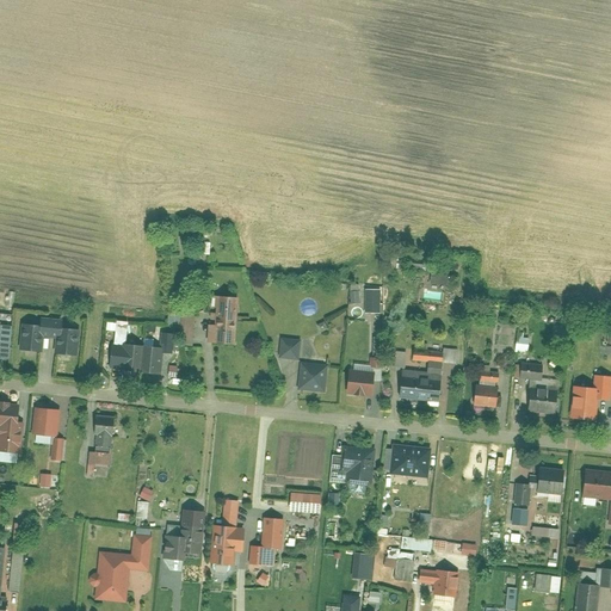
[(197,242),(196,253),(210,254),(211,244),(197,242)]
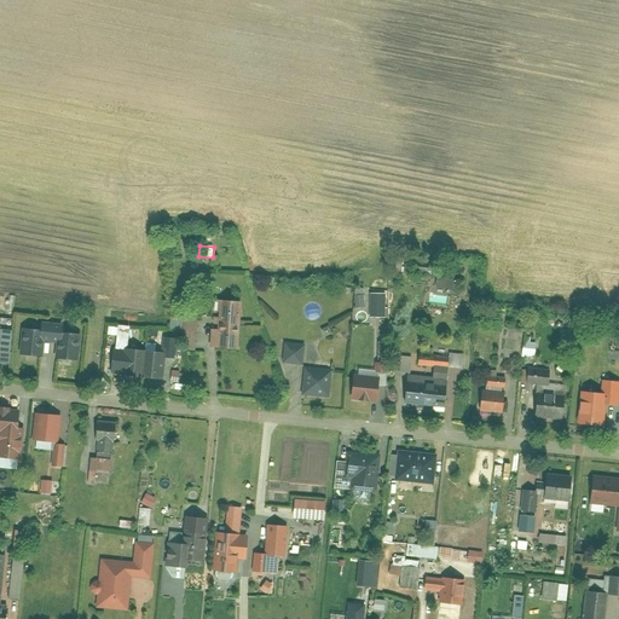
[(438,273),(437,288),(456,290),(457,275),(438,273)]
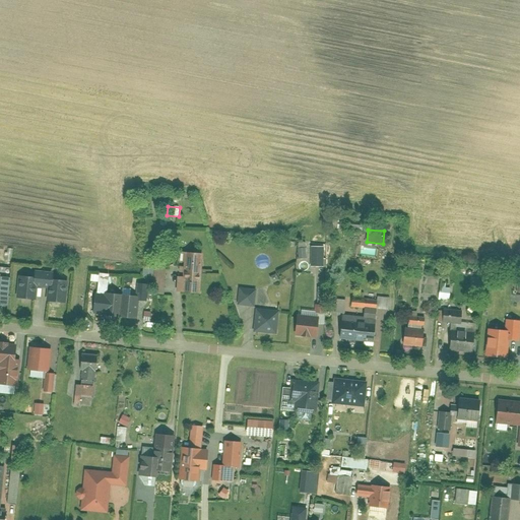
[(177,293),(200,294),(203,255),(179,253),(177,293)]
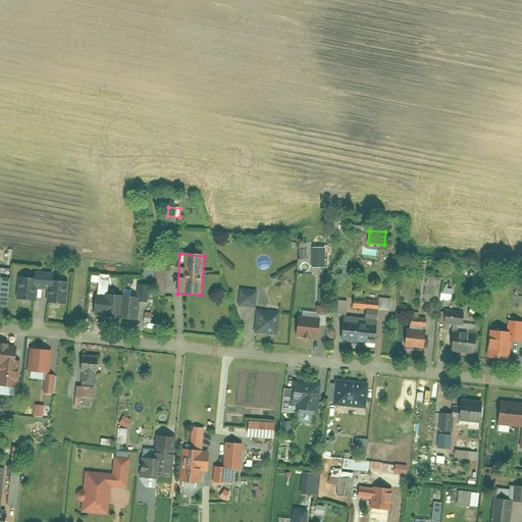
[(154,269),(153,295),(165,295),(166,269),(154,269)]
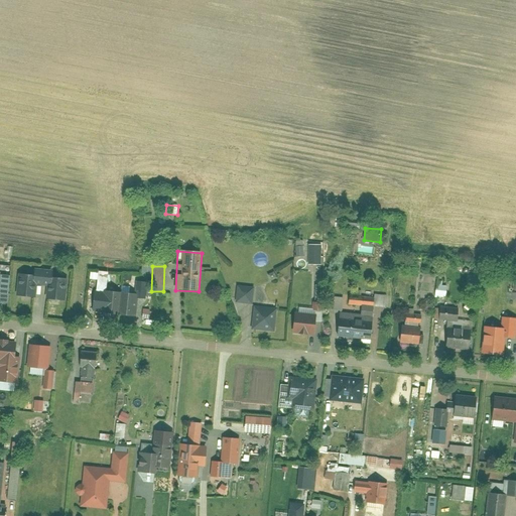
[(36,296),(37,283),(50,284),(48,301),(63,302),(66,277),(57,277),(57,274),(38,273),(38,272),(18,271),(16,294),(36,296)]
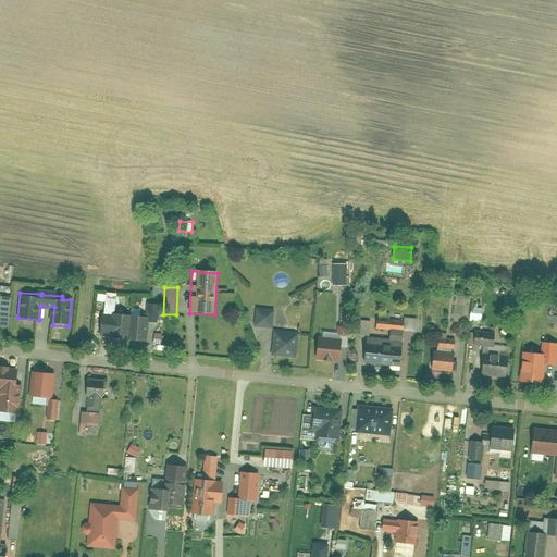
[(103,293),(101,319),(112,320),(115,294),(103,293)]
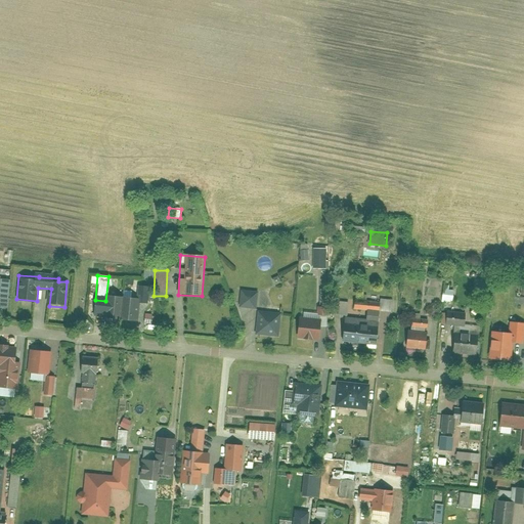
[(0,306),(2,296),(8,297),(10,279),(1,278),(0,285),(0,306)]
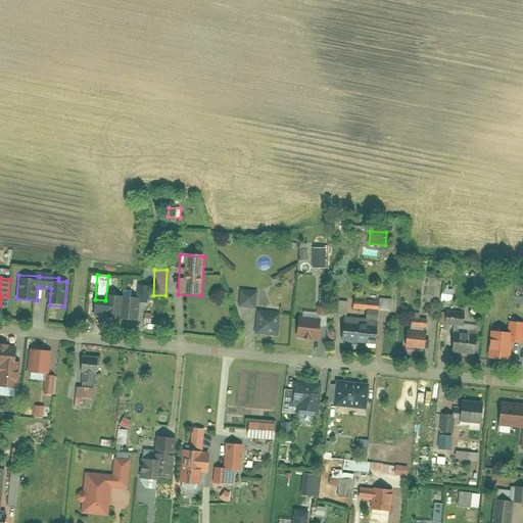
[(240,304),(256,305),(257,290),(241,288),(240,304)]
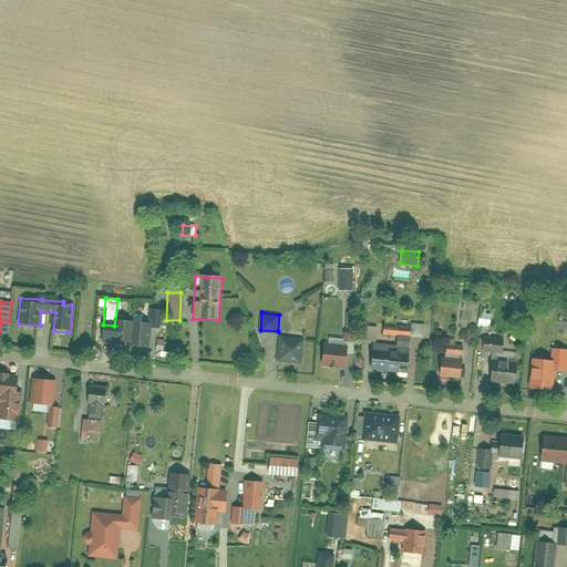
[(115,319),(113,343),(151,347),(153,322),(115,319)]
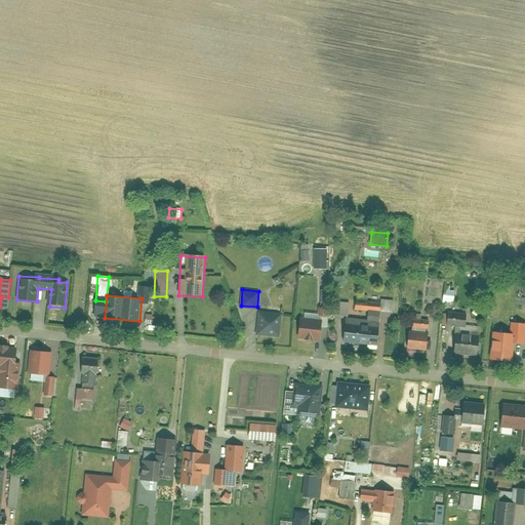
[(347,344),(379,348),(384,314),(398,316),(400,304),(388,301),(387,306),(360,303),(359,312),(371,313),(370,323),(354,321),(356,306),(344,304),(341,318),(350,319),(347,344)]
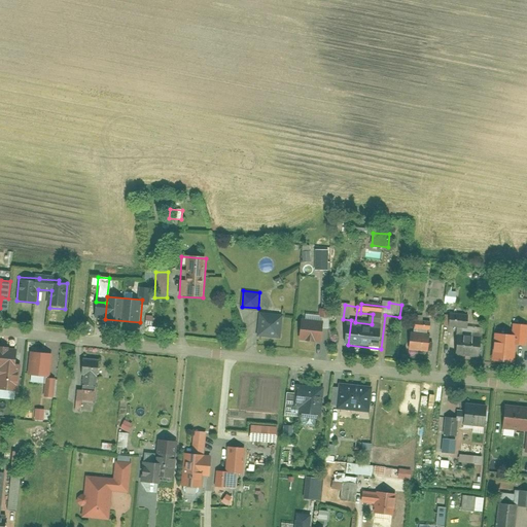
[(299,339),(321,341),(322,329),(327,330),(329,310),(320,309),(320,320),(301,318),(299,339)]
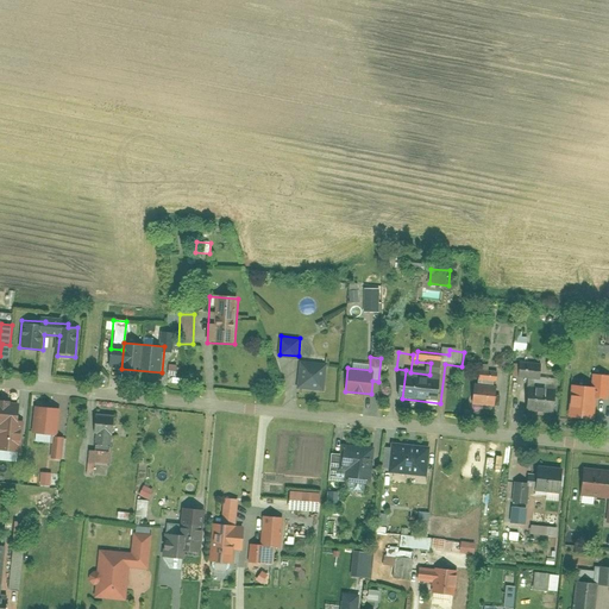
[(532,410),(556,413),(559,378),(546,377),(547,363),(525,360),(522,376),(535,377),(532,410)]
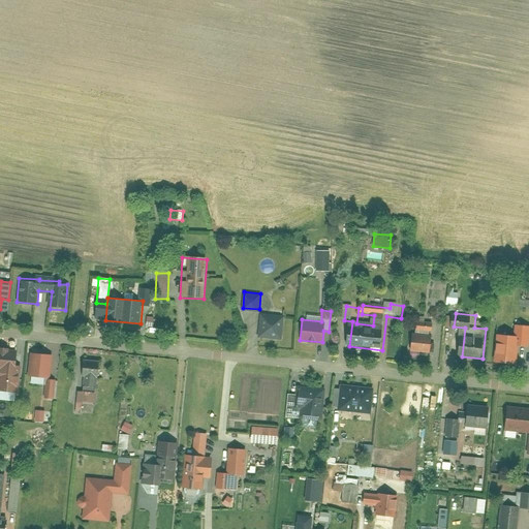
[(261,338),(284,340),(287,317),(265,314),(261,338)]
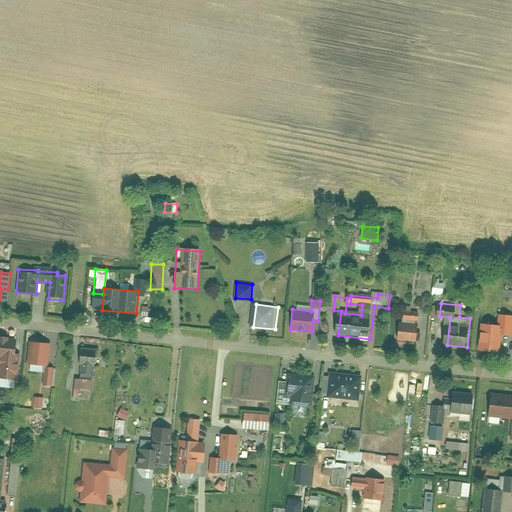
[(415,339),(420,310),(406,308),(404,317),(399,317),(396,336),(415,339)]
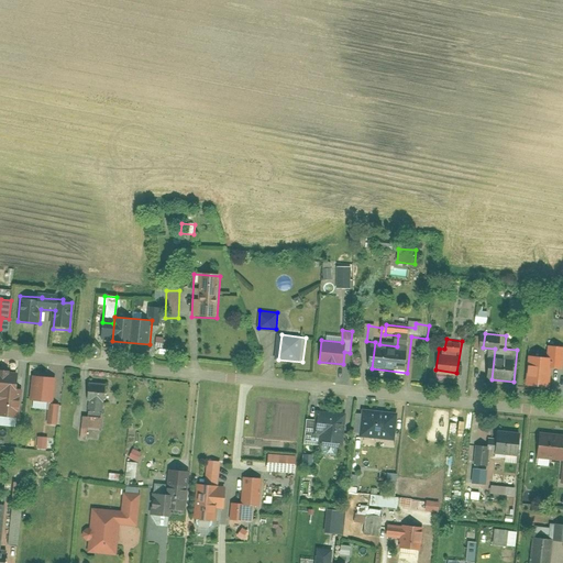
[(550,359),(549,367),(561,368),(562,351),(562,348),(549,346),(547,359),(550,359)]
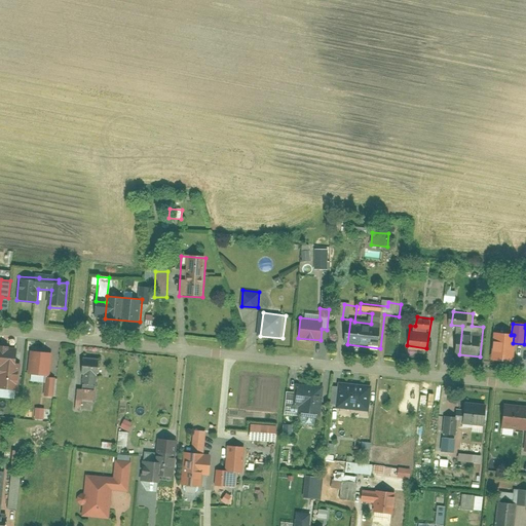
[(492,360),(512,362),(513,343),(514,335),(511,335),(494,334),(492,360)]
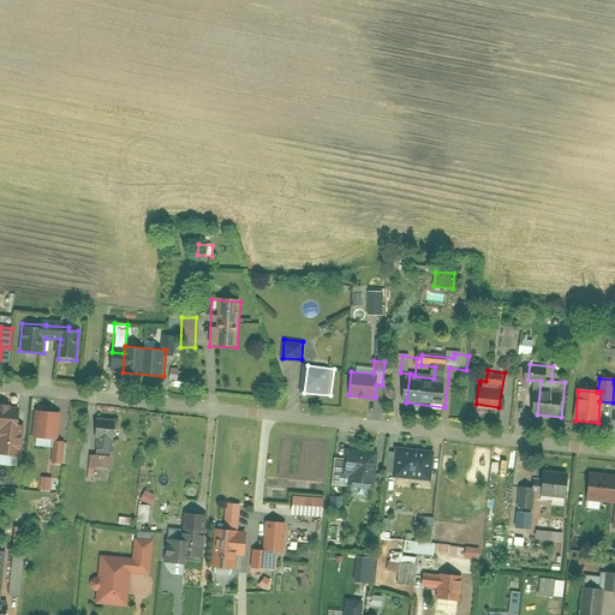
[(0,452),(18,454),(22,408),(0,406),(0,452)]
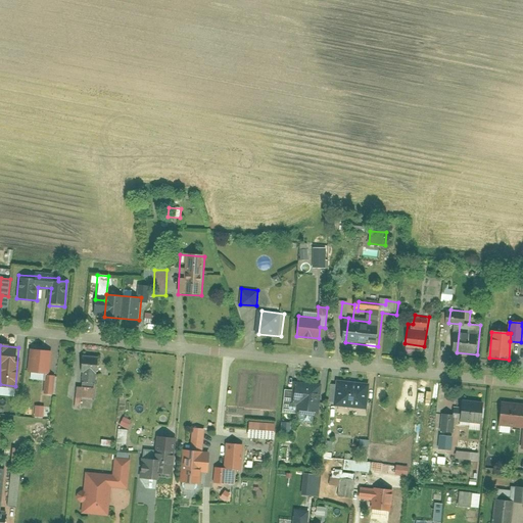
[(49,350),(29,349),(27,373),(45,375),(44,393),(51,394),(53,374),(47,373),(49,350)]
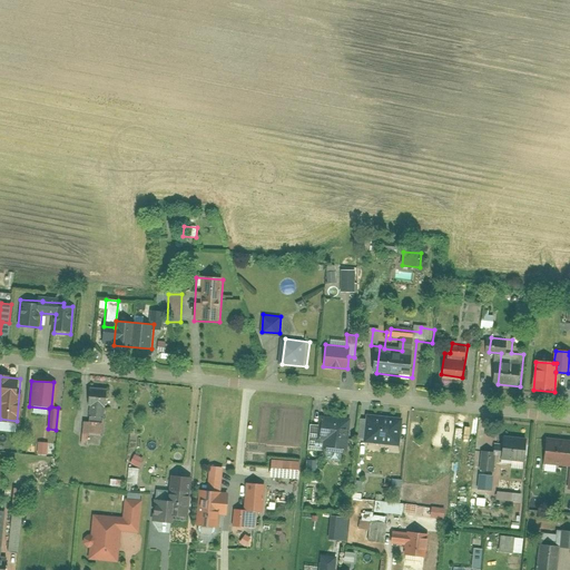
[(109,386),(91,384),(88,418),(106,420),(109,386)]
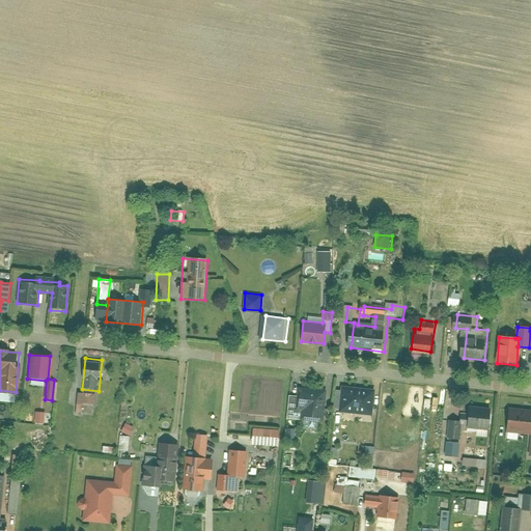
[(323,412),(325,388),(296,385),(295,395),(287,394),(286,411),(299,412),(299,419),(323,421),(323,412)]
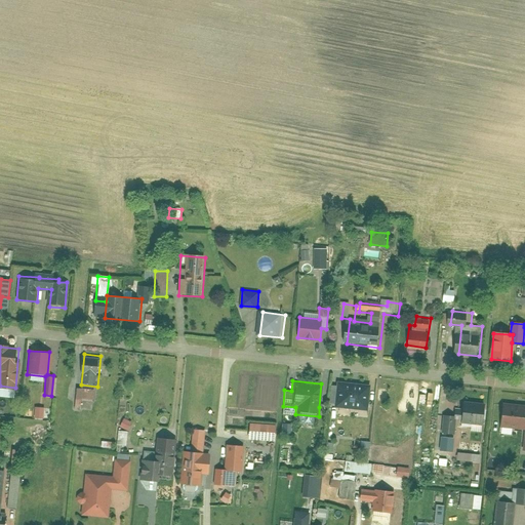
[(337,381),(334,405),(368,408),(371,385),(337,381)]
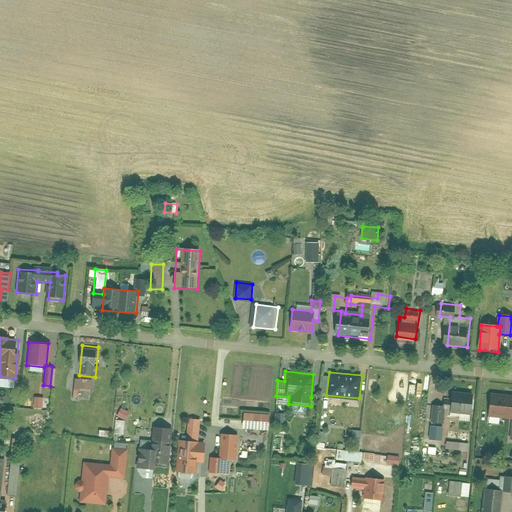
[(80,378),(78,390),(92,391),(94,380),(80,378)]
